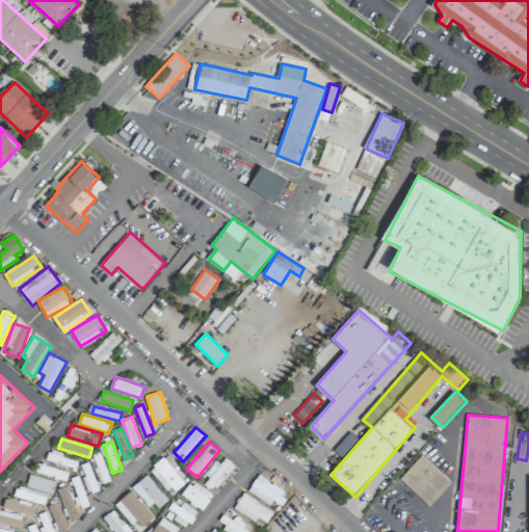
[(47,462),(77,470),(79,460),(63,457),(64,452),(50,449),(47,462)]
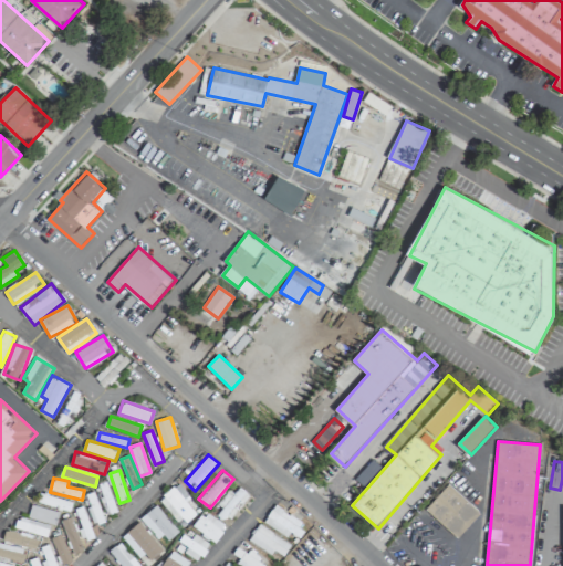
[(106,515),(117,512),(108,482),(97,485),(106,515)]
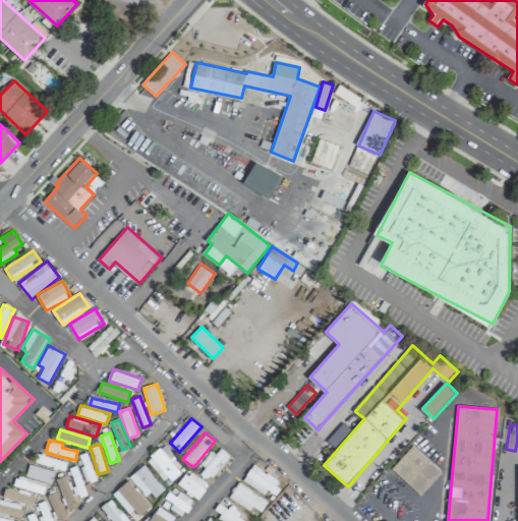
[(182,473),(171,459),(175,456),(166,445),(148,460),(168,484),(182,473)]
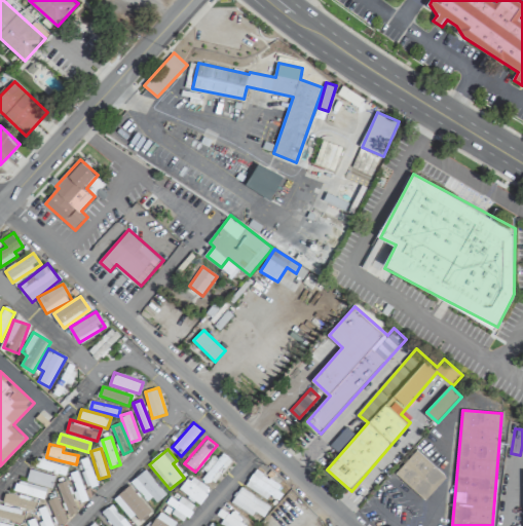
[(424,500),(448,477),(419,449),(397,473),(424,500)]
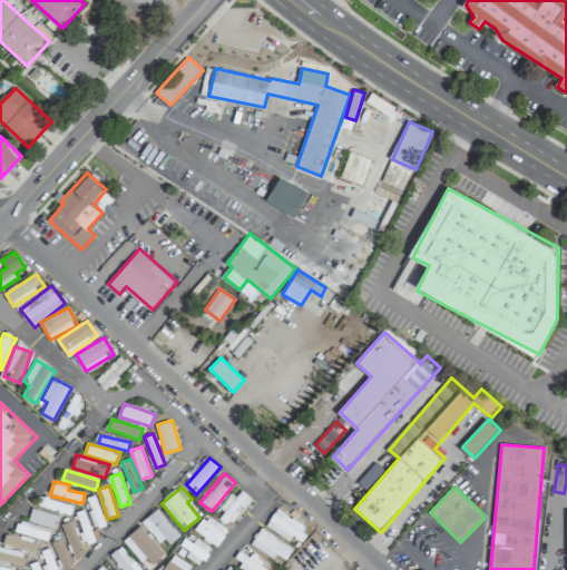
[(253,499),(241,489),(216,516),(228,527),(253,499)]
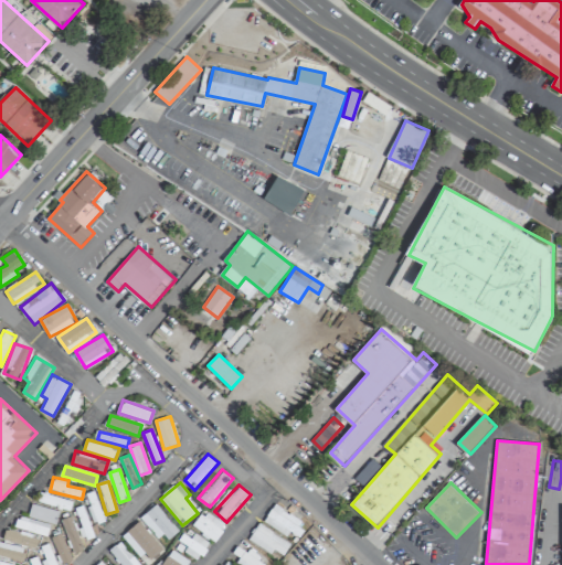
[(104,521),(97,490),(87,493),(94,523),(104,521)]
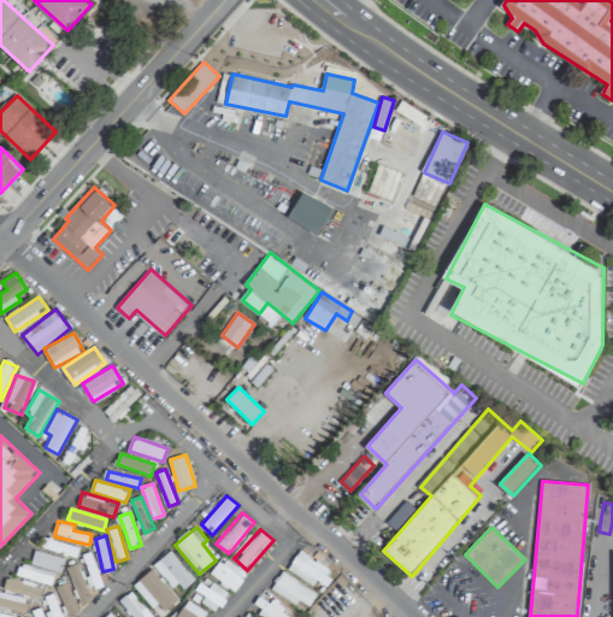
[(81,547),(49,539),(47,550),(77,557),(81,547)]
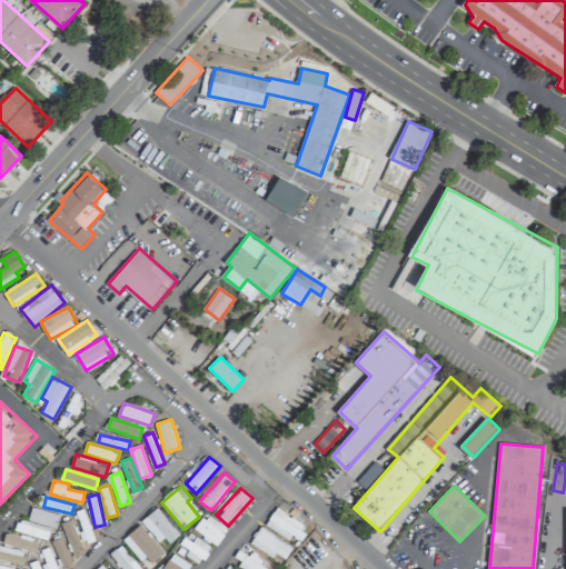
[(166,547),(180,535),(159,507),(144,519),(166,547)]
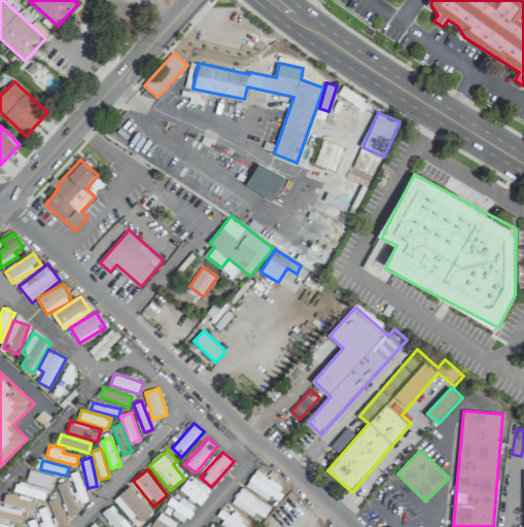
[(259,469),(246,483),(267,501),(273,495),(279,501),(286,493),(259,469)]
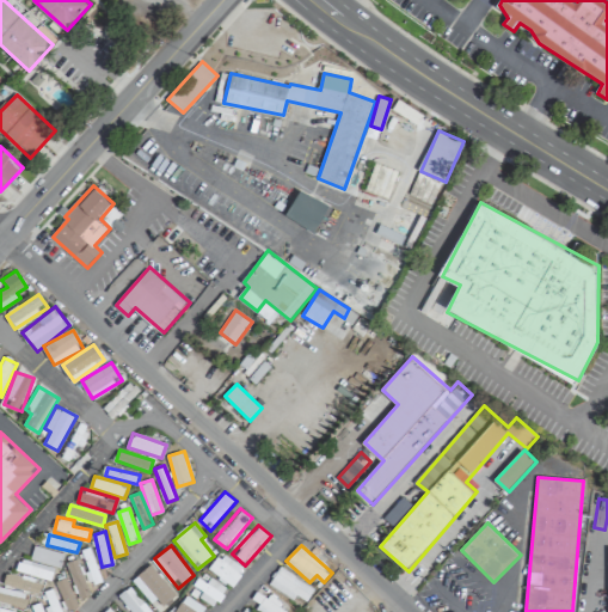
[(83,550),(90,570),(86,571),(91,585),(103,581),(92,548),(83,550)]
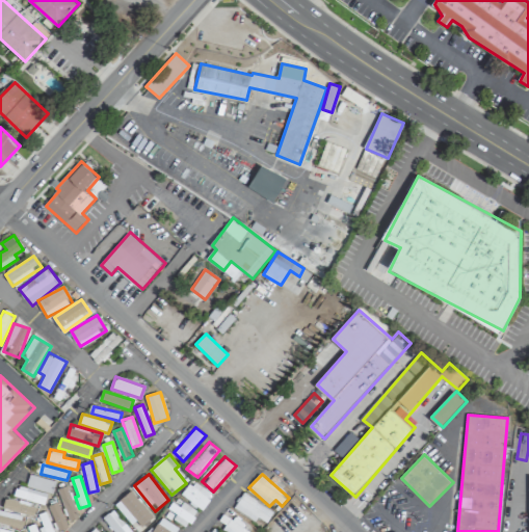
[(182,496),(203,509),(213,494),(192,479),(182,496)]
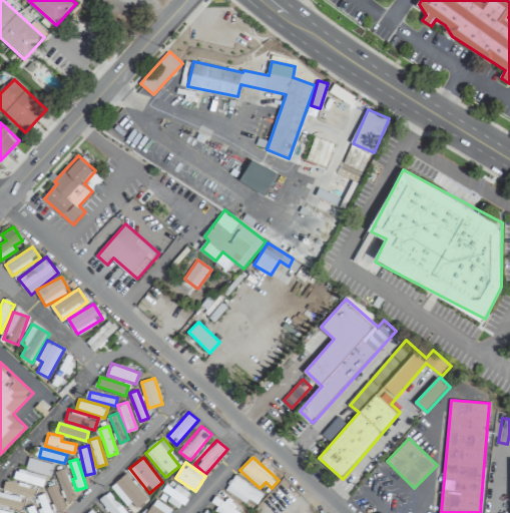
[(77,499),(66,468),(56,471),(68,502),(77,499)]
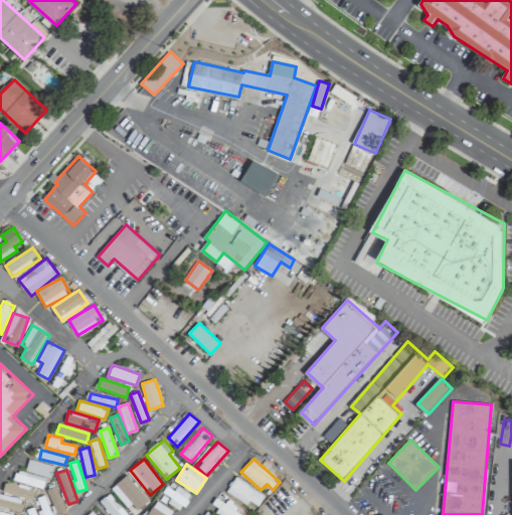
[(15,482),(44,487),(46,477),(17,471),(15,482)]
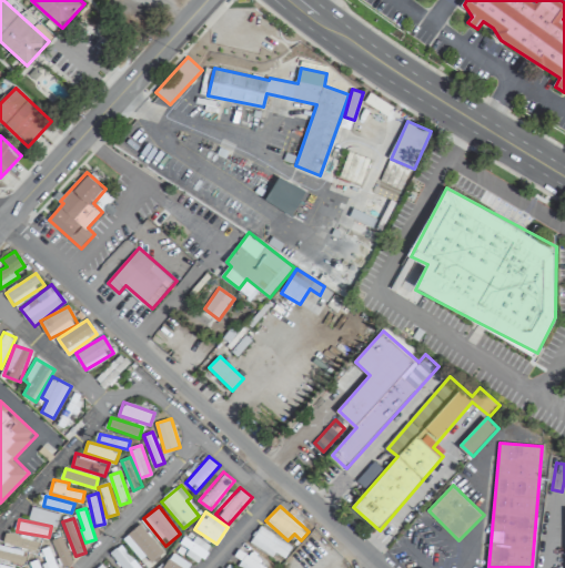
[(147,565),(163,553),(142,524),(125,536),(147,565)]
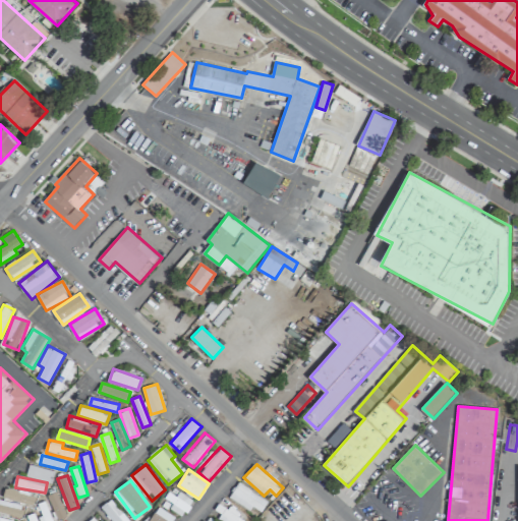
[(270,499),(238,482),(230,499),(252,510),(253,507),(263,512),(270,499)]
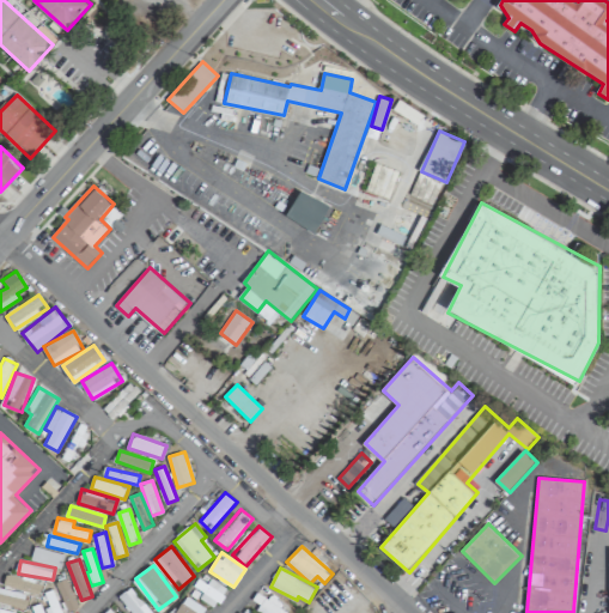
[(5,584),(40,595),(43,583),(8,572),(5,584)]
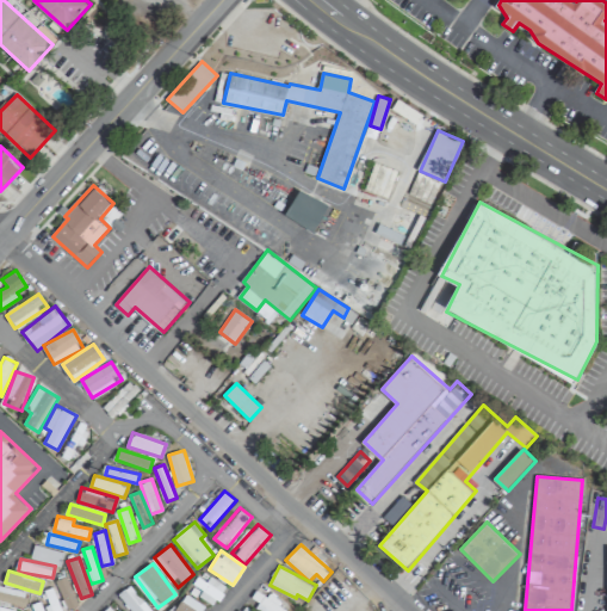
[(204,590),(200,597),(216,605),(227,586),(205,574),(198,586),(204,590)]
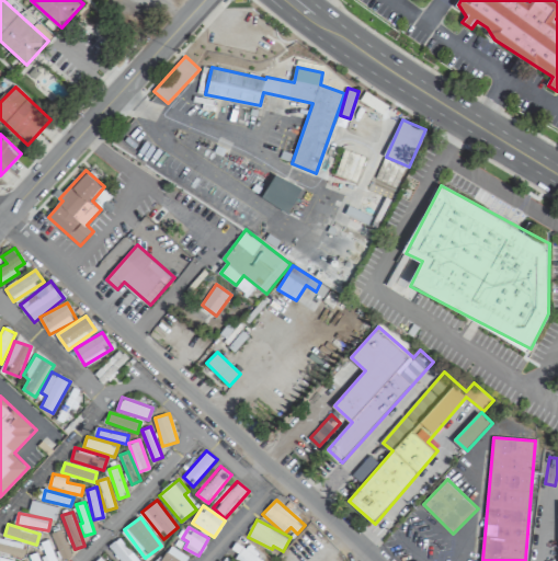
[(72,557),(63,529),(52,533),(61,560),(72,557)]
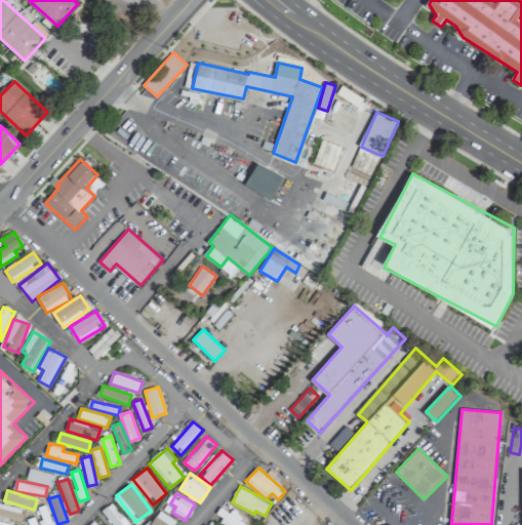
[(112,524),(130,524),(114,502),(102,511),(112,524)]
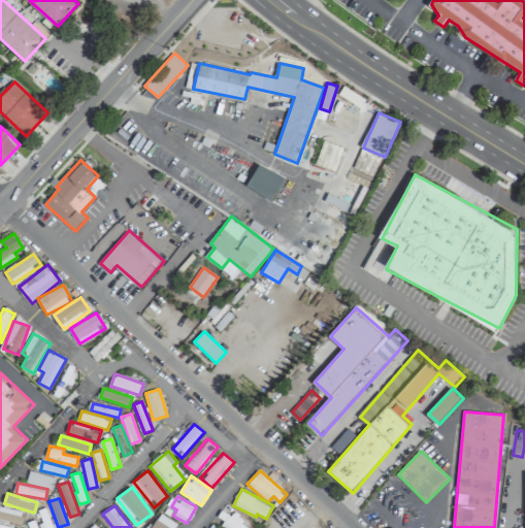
[(41,527),(53,527),(46,507),(36,512),(41,527)]
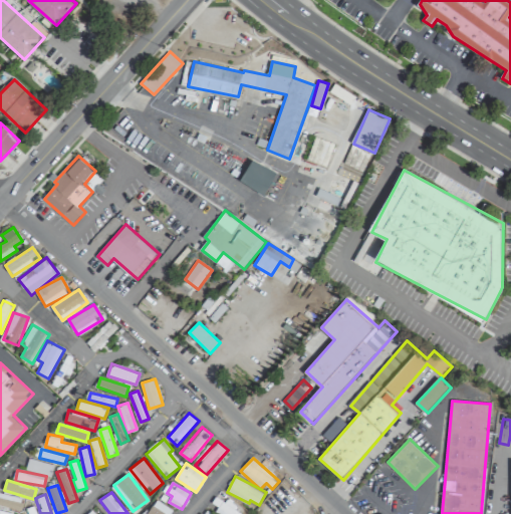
[(221,513),(242,513),(235,510),(238,505),(227,499),(225,502),(216,497),(211,505),(223,513),(221,513)]
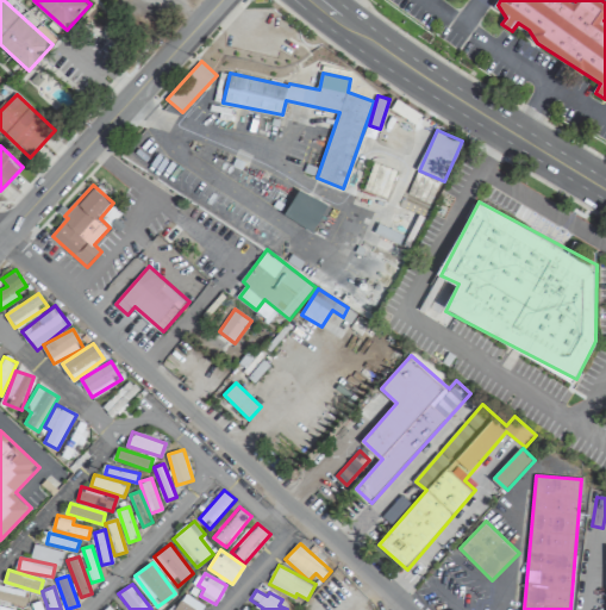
[(202,609),(206,605),(187,592),(175,609),(202,609)]
